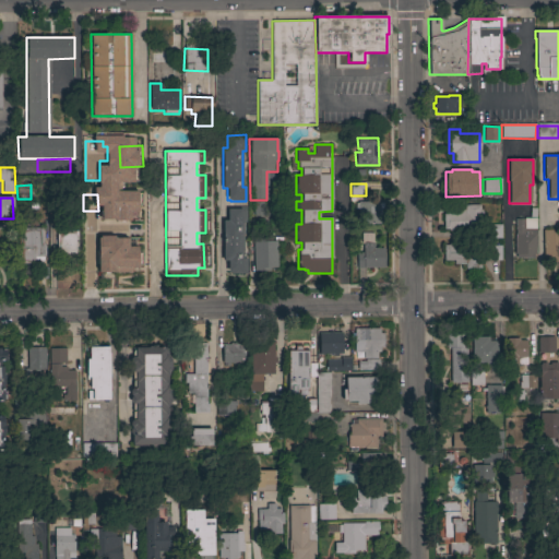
[(383,203),(382,224),(357,223),(358,210),(355,210),(355,203),(357,203),(357,202),(383,203)]
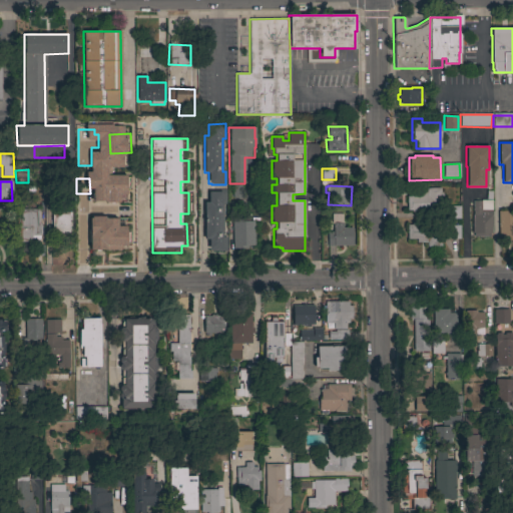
[(440,188),(440,192),(442,192),(442,196),(441,196),(441,211),(411,212),(411,210),(407,210),(407,196),(416,196),(416,192),(426,192),(426,188),(440,188)]
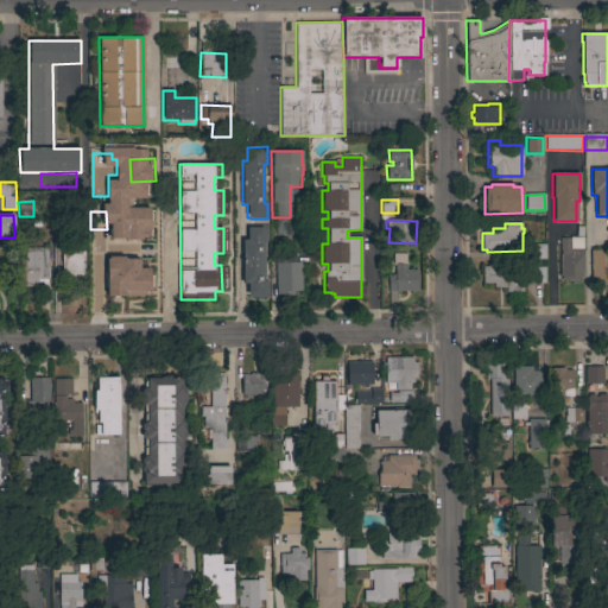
[(267,298),(251,297),(251,296),(247,295),(247,284),(242,284),(242,239),(247,240),(247,227),(263,227),(263,226),(267,226),(267,242),(265,242),(264,282),(268,282),(267,298)]
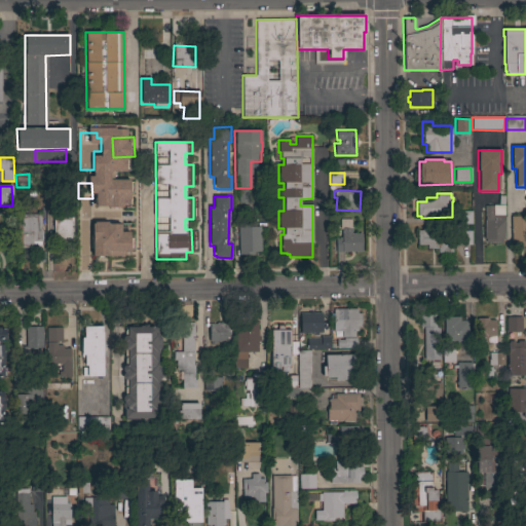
[(503,238),(501,238),(501,242),(485,241),(485,238),(484,238),(485,207),(503,207),(503,238)]
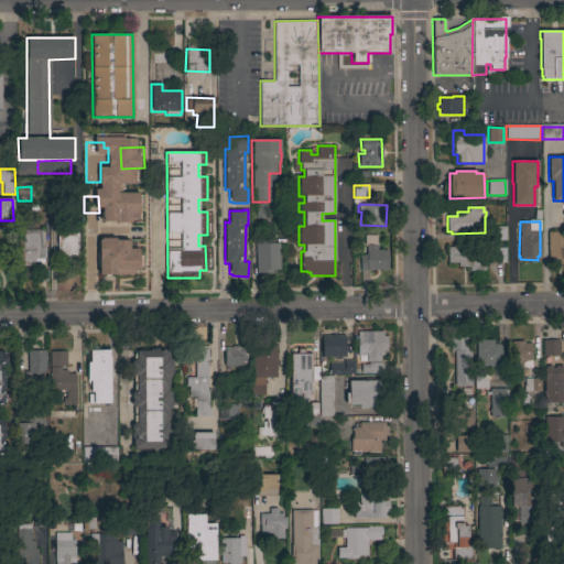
[(506,240),(492,240),(492,226),(506,226),(506,240)]
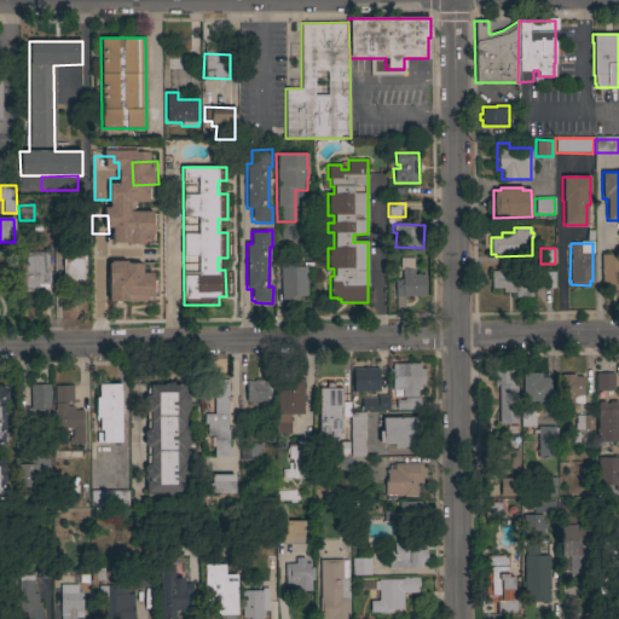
[(50,270),(50,284),(47,284),(47,289),(38,289),(38,291),(19,293),(18,253),(47,252),(47,270),(50,270)]
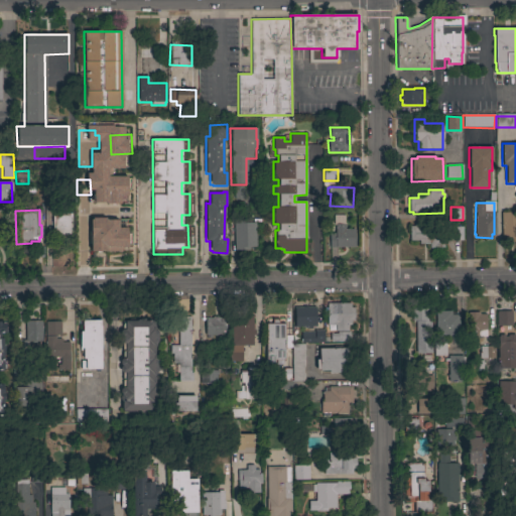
[(501,213),(515,212),(515,242),(501,242),(501,213)]
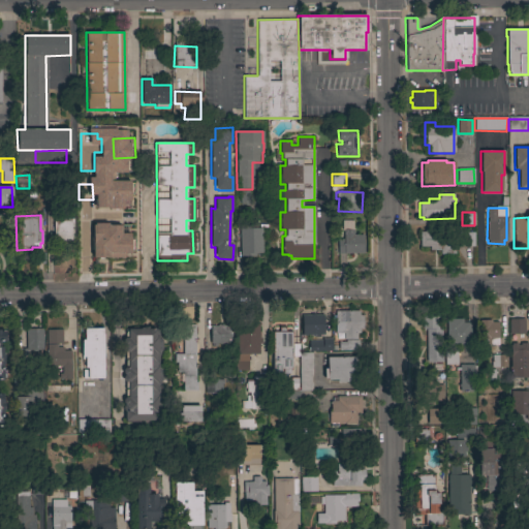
[(72,218),(73,242),(54,242),(54,219),(72,218)]
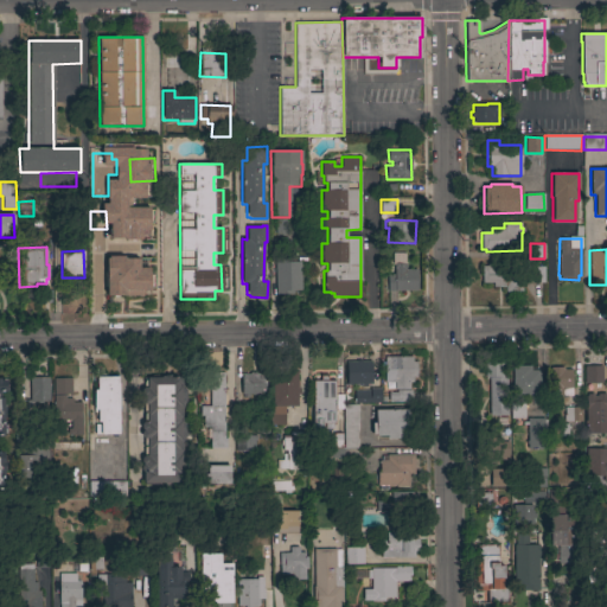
[(157,251),(157,285),(133,285),(132,251),(157,251)]
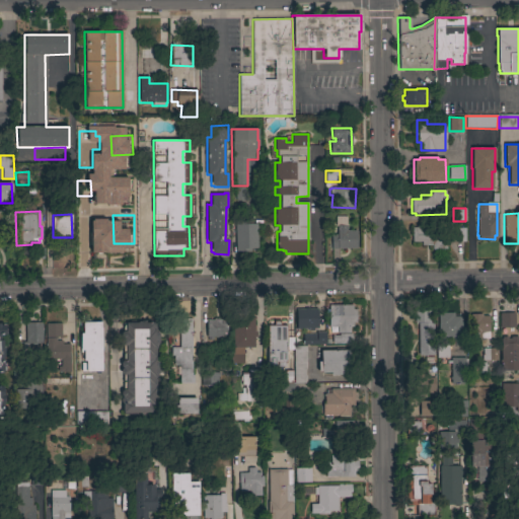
[(338,248),(338,249),(330,249),(330,235),(337,234),(337,226),(336,226),(336,216),(346,216),(346,225),(347,225),(347,230),(356,230),(357,248),(338,248)]
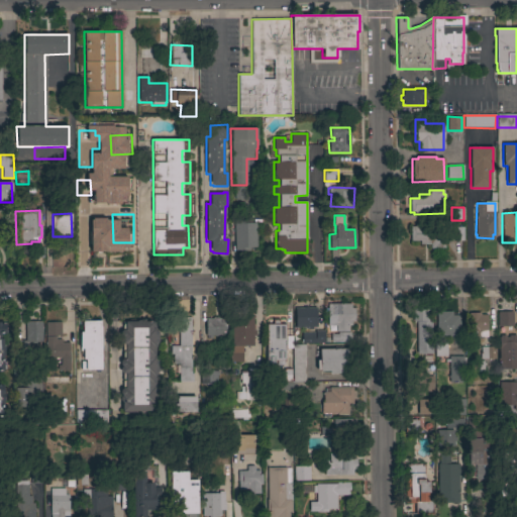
[(98,221),(98,233),(95,233),(95,246),(76,246),(76,221),(98,221)]
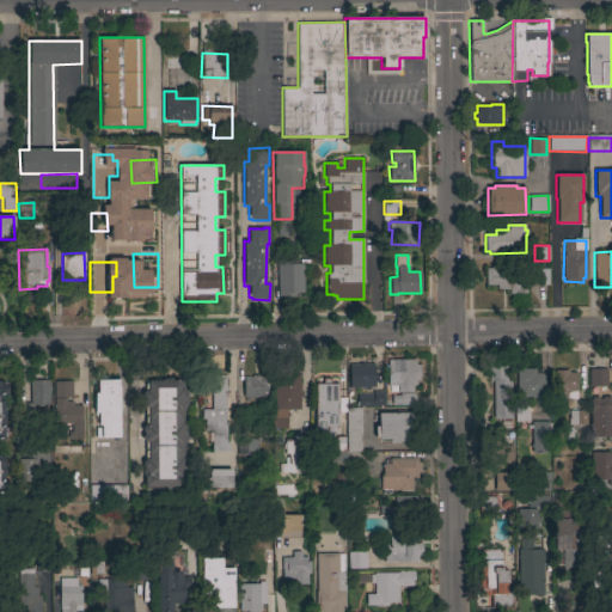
[(304,297),(277,297),(277,262),(303,264),(304,297)]
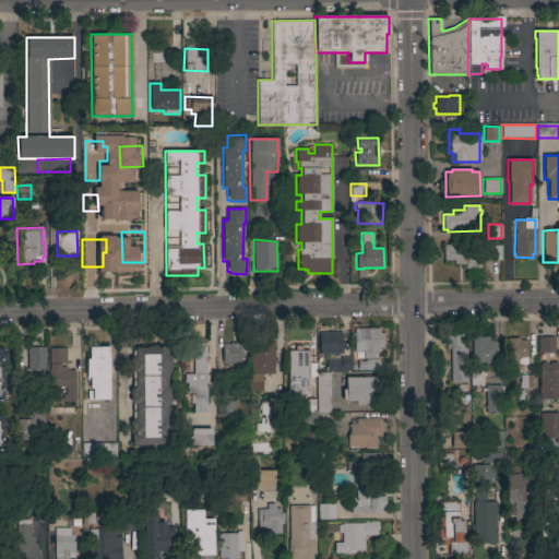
[(443,245),(448,245),(448,244),(463,244),(463,246),(480,246),(480,259),(483,259),(483,264),(480,264),(480,269),(464,269),(464,264),(453,264),(453,261),(443,261),(443,245)]
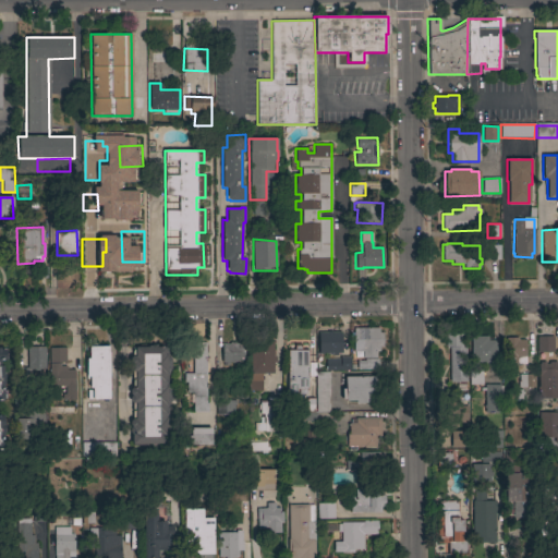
[(500,259),(486,259),(486,245),(500,245),(500,259)]
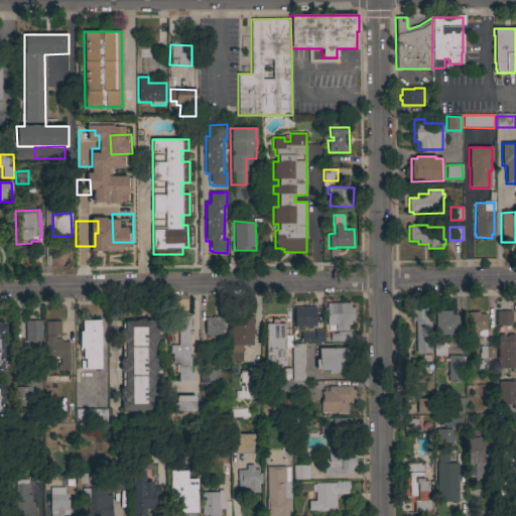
[(350,303),(350,307),(354,307),(354,320),(350,320),(351,325),(348,325),(348,331),(335,331),(335,325),(327,326),(327,303),(350,303)]
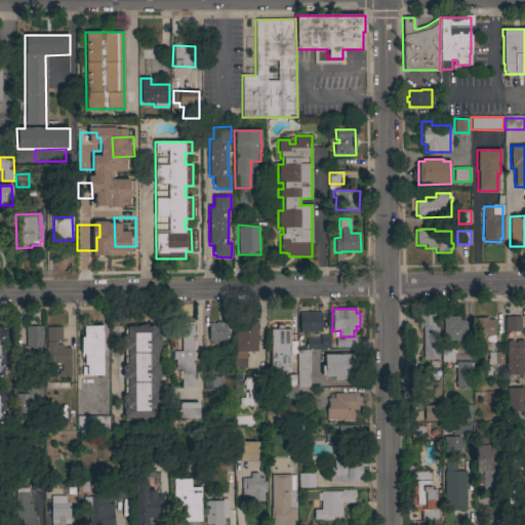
[(320,312),(321,334),(312,334),(312,332),(299,332),(299,313),(320,312)]
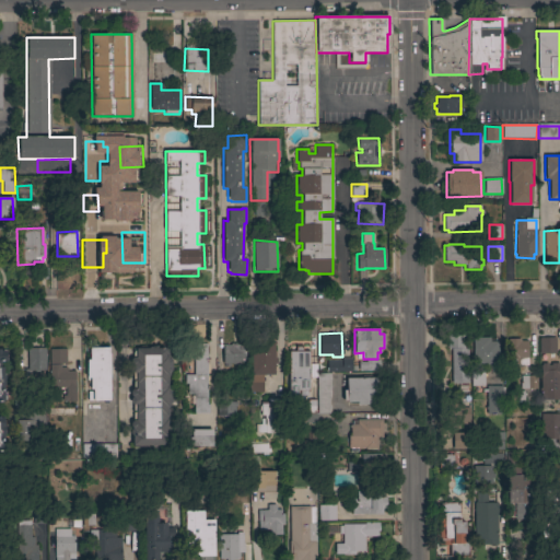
[(446,348),(446,335),(467,335),(468,383),(451,383),(451,348),(446,348)]
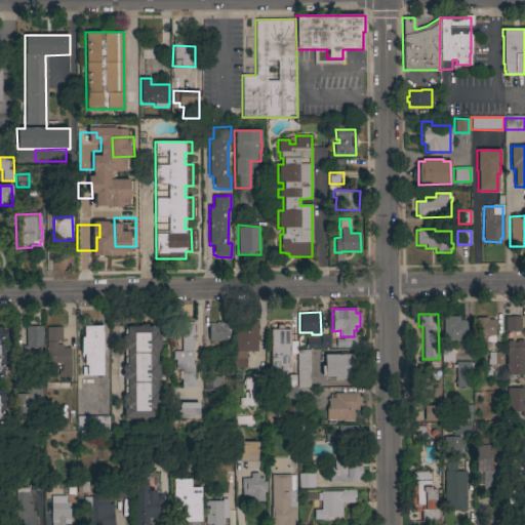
[(521,331),(506,331),(505,316),(521,316),(521,331)]
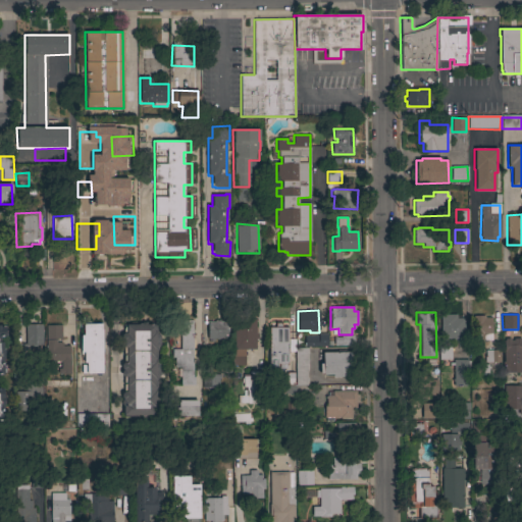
[(464,319),(464,345),(457,345),(457,344),(456,344),(456,341),(440,341),(440,315),(456,315),(456,319),(464,319)]
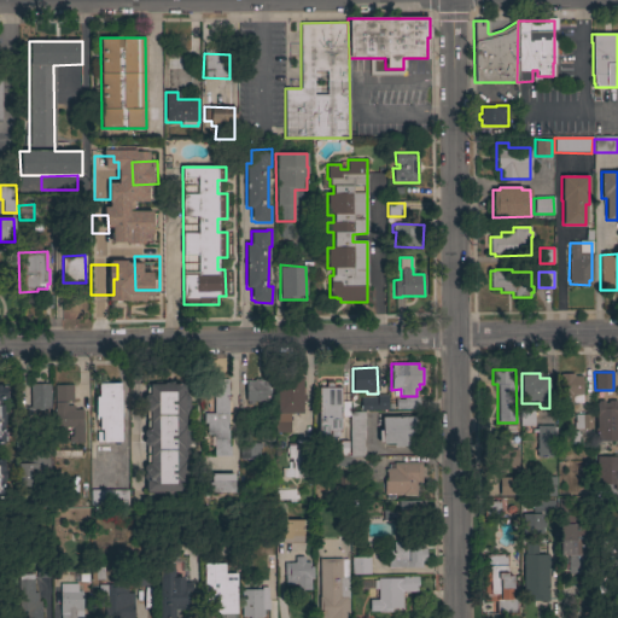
[(560,374),(573,374),(573,377),(582,377),(582,404),(560,404),(560,374)]
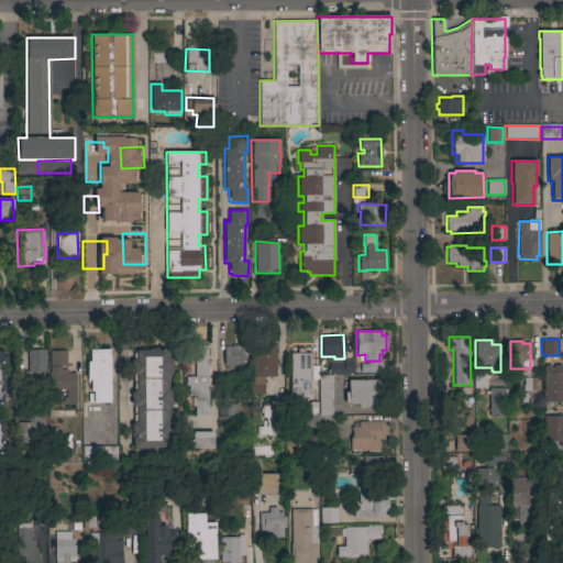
[(275,360),(277,360),(277,365),(275,365),(275,376),(264,376),(264,395),(250,395),(250,384),(253,382),(252,345),(275,344),(275,360)]
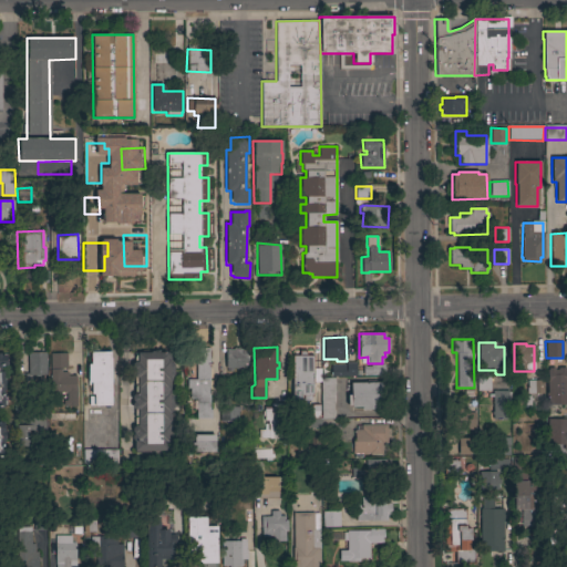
[(209,369),(210,369),(210,378),(208,378),(208,382),(210,382),(210,394),(209,394),(209,410),(189,410),(189,390),(186,390),(186,380),(196,380),(196,348),(209,348),(209,369)]
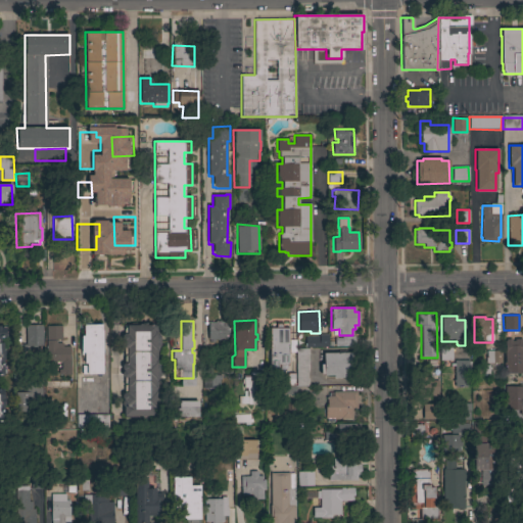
[(207,322),(215,322),(215,321),(221,321),(221,322),(229,322),(228,340),(207,340),(207,322)]
